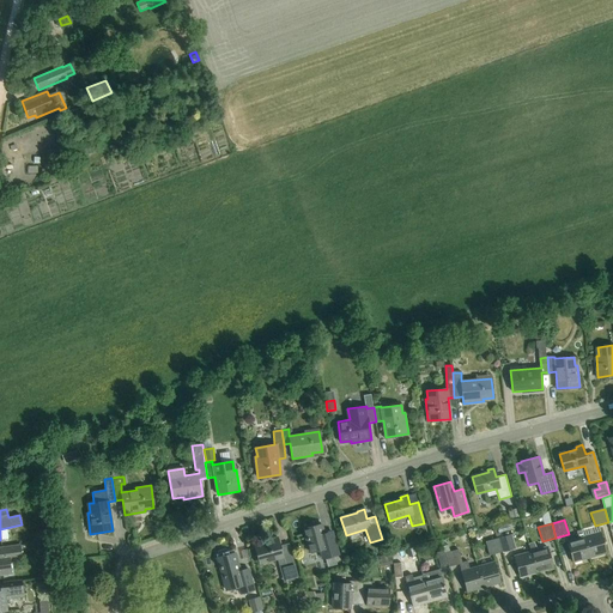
[(323,534),(321,525),(304,529),(310,553),(320,550),(322,559),(339,554),(332,532),(323,534)]
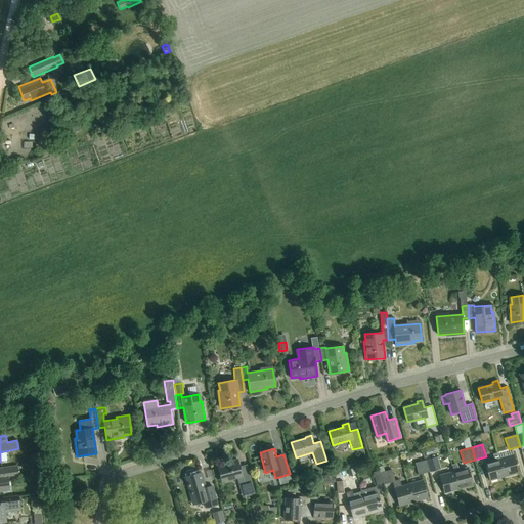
[(504,477),(499,459),(498,452),(493,453),(494,460),(485,463),(490,481),(504,477)]
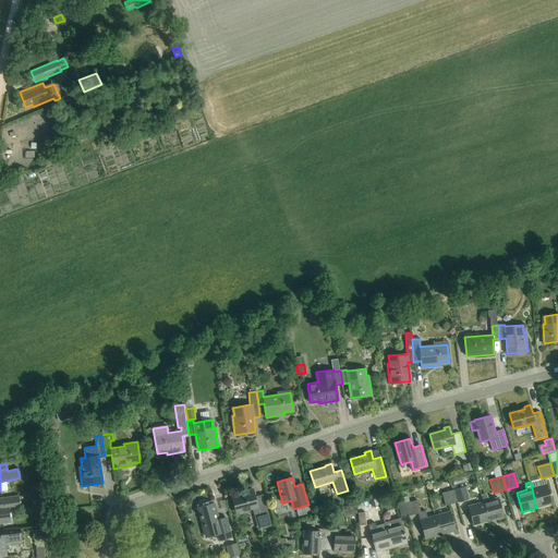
[(29,488),(29,494),(39,493),(38,483),(33,483),(29,488)]
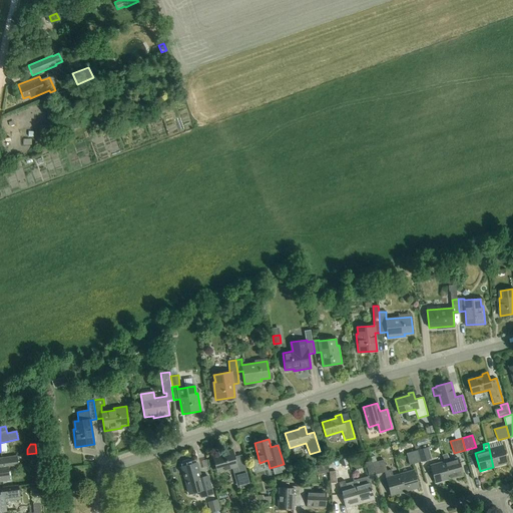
[(489,449),(493,467),(507,463),(502,445),(489,449)]
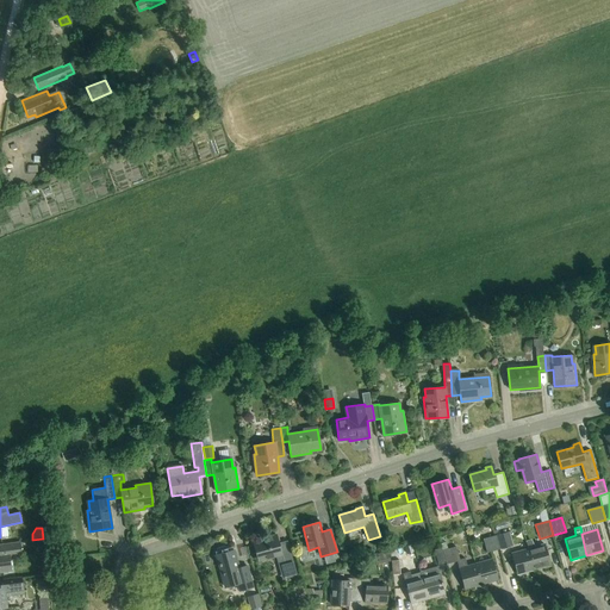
[(496,536),(500,549),(512,546),(509,533),(496,536)]
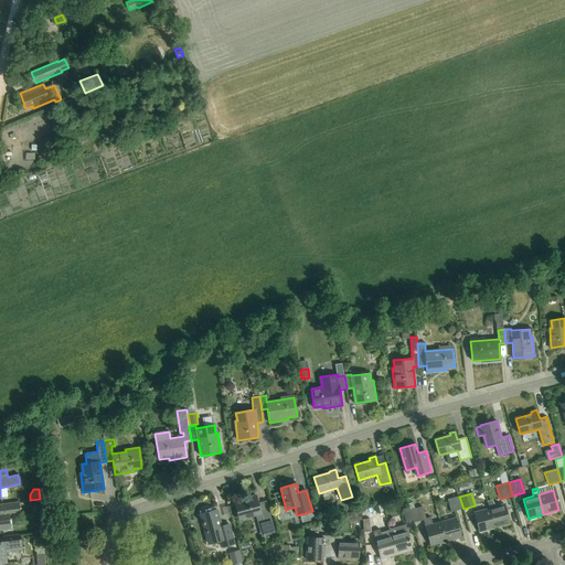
[(263,535),(274,533),(266,503),(258,504),(255,496),(248,498),(249,500),(234,504),(238,520),(257,514),(263,535)]
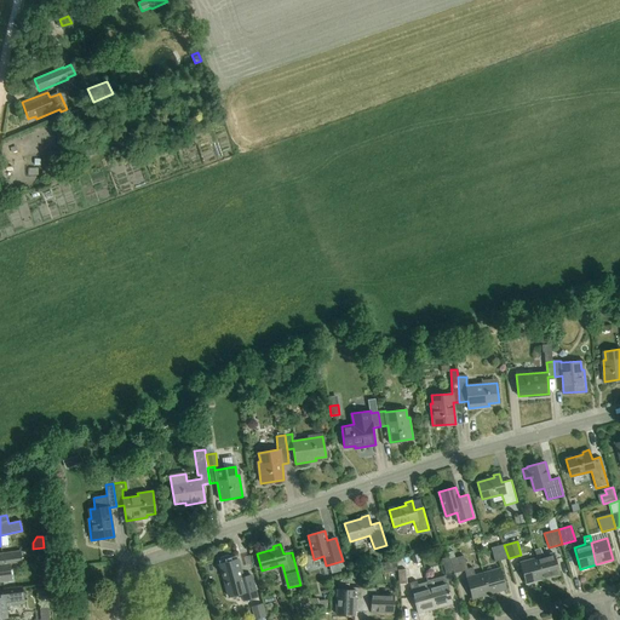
[(494,563),(509,558),(504,545),(491,549),(494,563)]
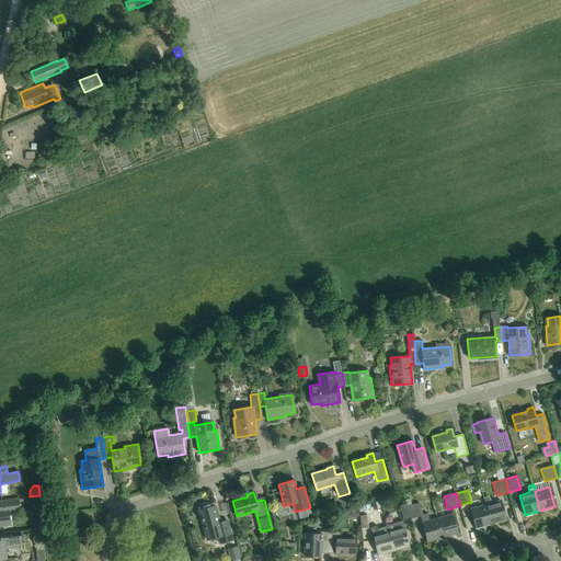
[(20,512),(19,499),(0,501),(0,527),(0,528),(0,527),(0,526),(11,525),(10,513),(20,512)]
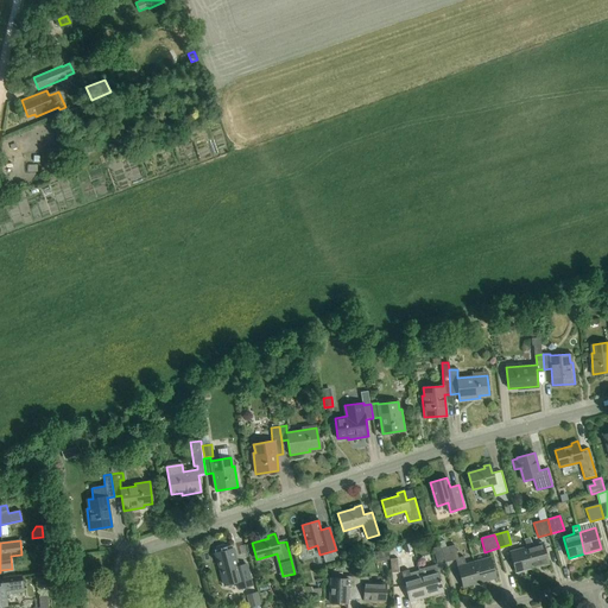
[(526,546),(532,568),(549,563),(543,542),(526,546)]
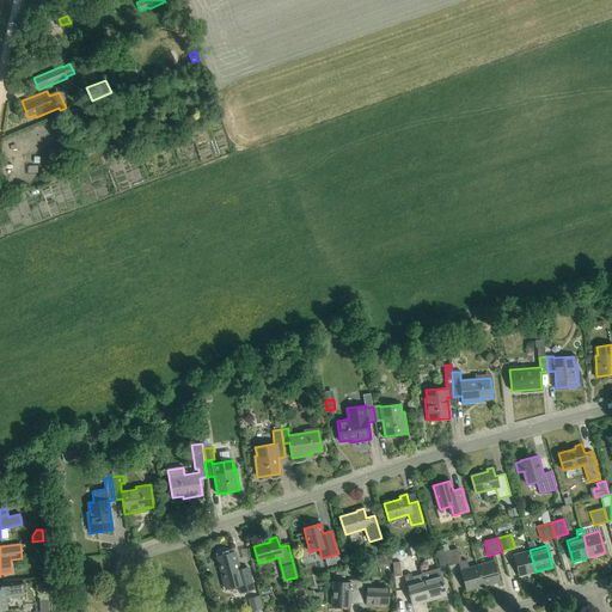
[(483,587),(477,565),(469,568),(466,561),(461,562),(458,549),(444,552),(447,564),(448,567),(458,564),(460,570),(466,591),(483,587)]
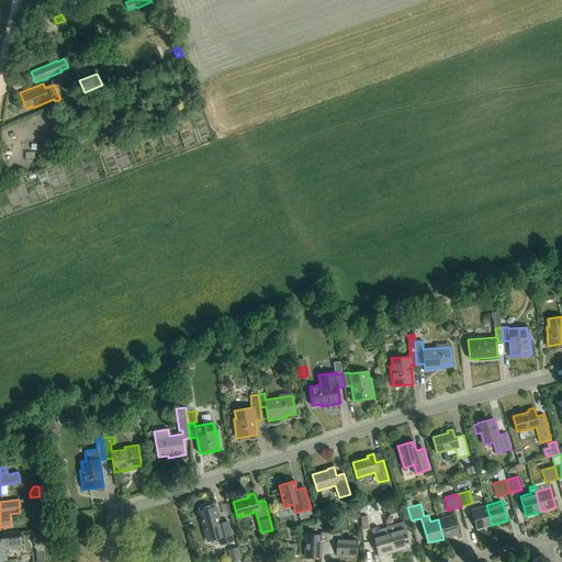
[(411,518),(407,507),(407,505),(400,507),(404,520),(411,518)]
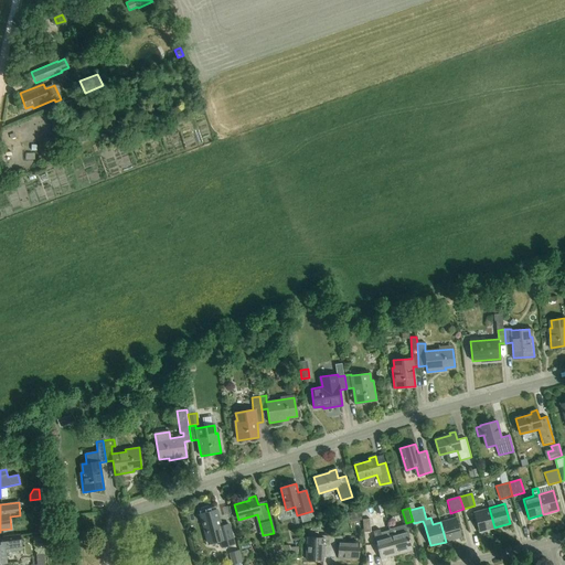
[(479,532),(494,528),(489,508),(473,512),(479,532)]
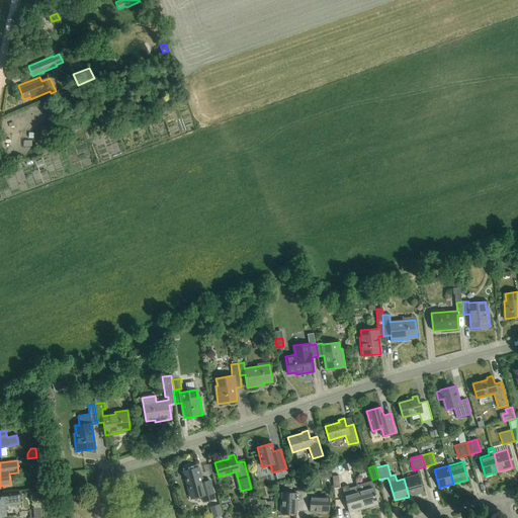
[(203,502),(214,499),(209,481),(202,483),(198,467),(183,471),(191,499),(201,496),(203,502)]
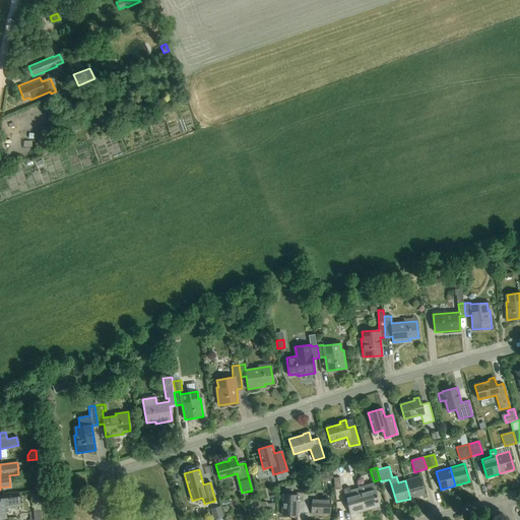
[(322,475),(324,481),(332,478),(330,470),(321,472),(322,475)]
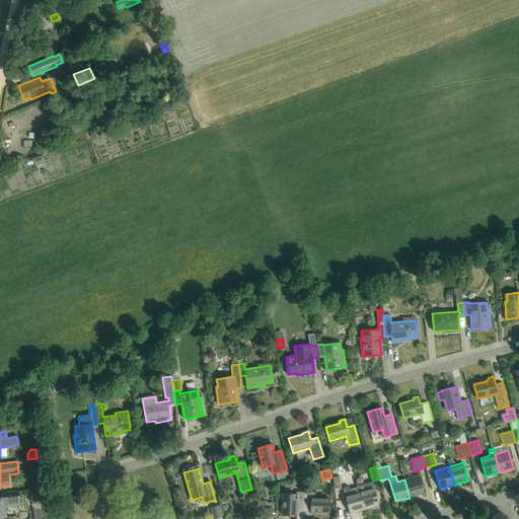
[(404,479),(410,498),(423,494),(418,475),(404,479)]
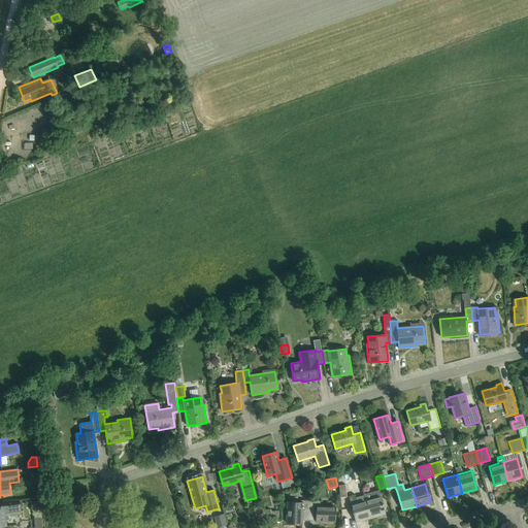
[(380,494),(365,498),(370,518),(386,515),(380,494)]
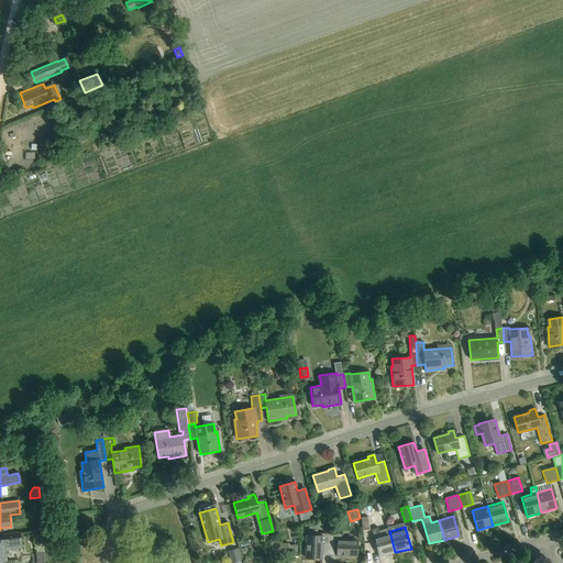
[(378,558),(395,552),(389,531),(388,529),(379,531),(378,528),(371,529),(373,536),(378,558)]
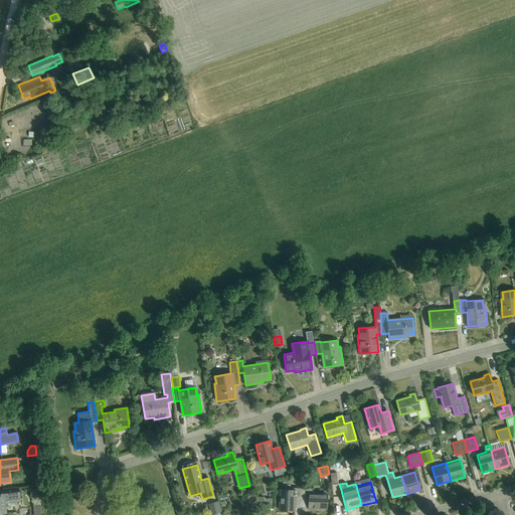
[(301,508),(302,488),(295,488),(295,491),(281,490),(280,511),(294,511),(294,508),(301,508)]
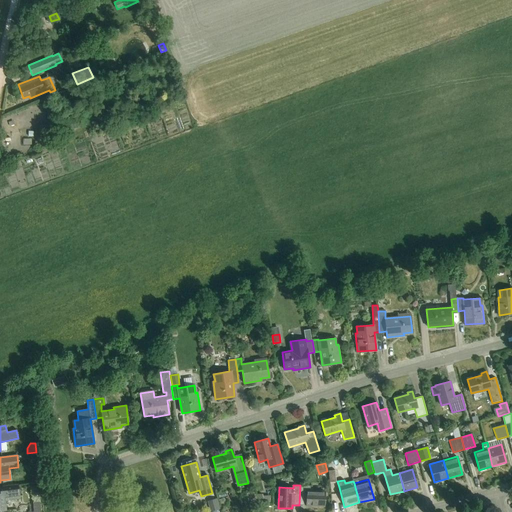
[(300,485),(299,505),(306,505),(306,506),(325,507),(325,492),(310,492),(311,486),(300,485)]
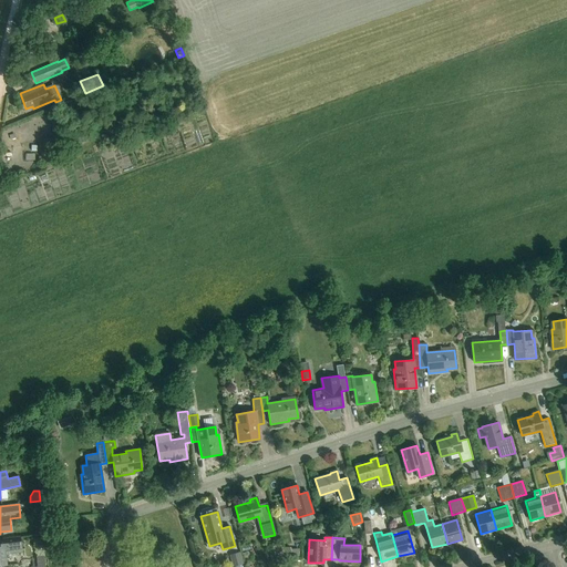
[(0,539),(0,542),(0,547),(0,546),(0,566),(7,566),(6,555),(22,553),(20,538),(0,539)]
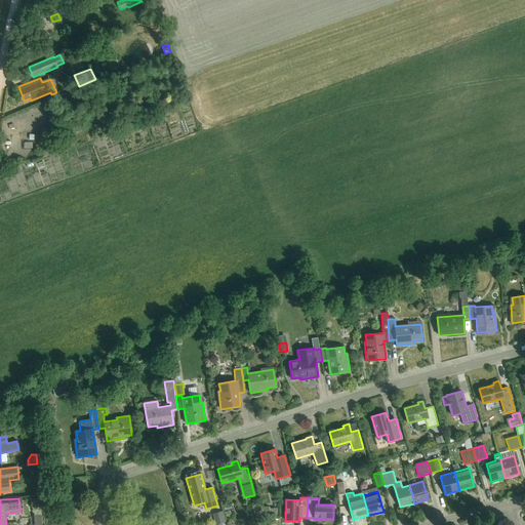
[(251,507),(256,522),(265,519),(260,505),(251,507)]
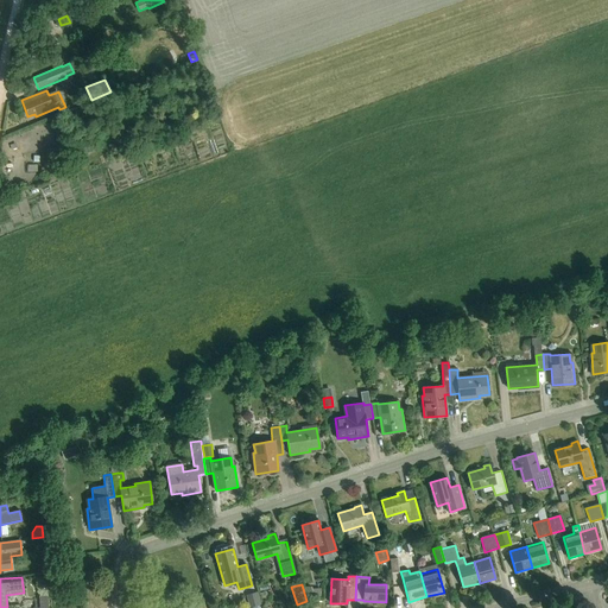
[(311,587),(309,587),(304,587),(308,599),(321,597),(321,589),(312,589),(311,587)]
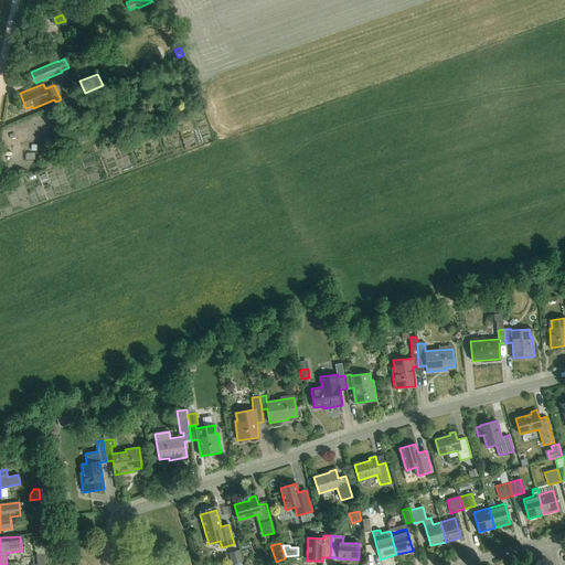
[(241,562),(238,551),(228,554),(232,564),(241,562)]
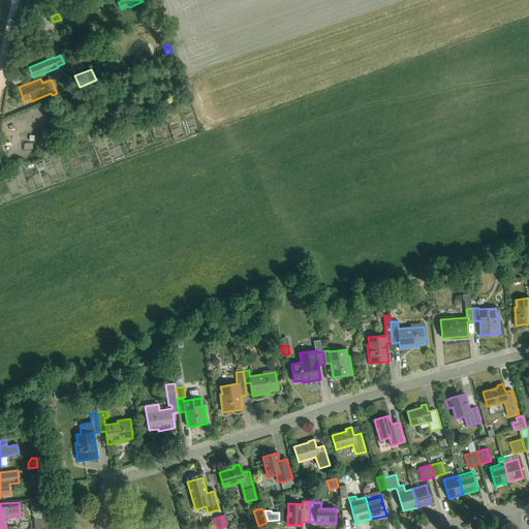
All buildings are outlined.
